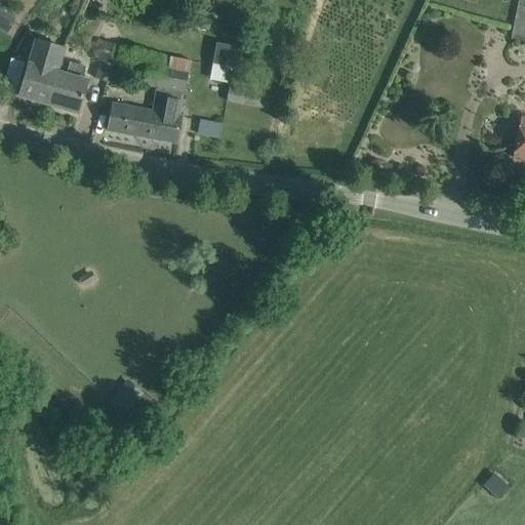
[(524,0),(518,0),(511,39),(524,42),(524,0)]
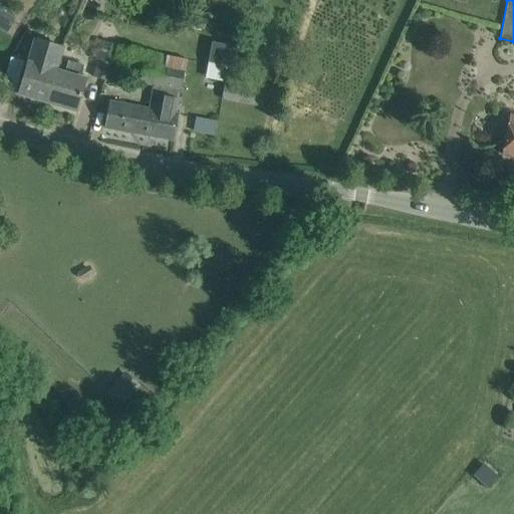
[(0,8),(0,27),(13,34),(21,19),(0,8)]
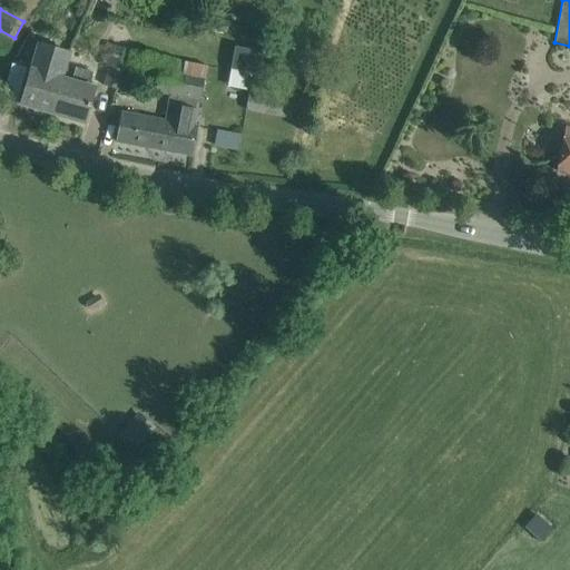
[(102,85),(119,90),(121,85),(129,52),(106,43),(99,62),(109,66),(102,85)]
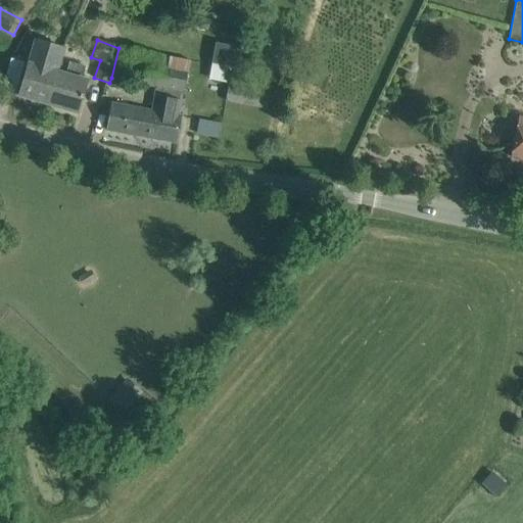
[(36,42),(29,65),(28,64),(18,96),(48,104),(57,74),(55,73),(62,49),(36,42)]
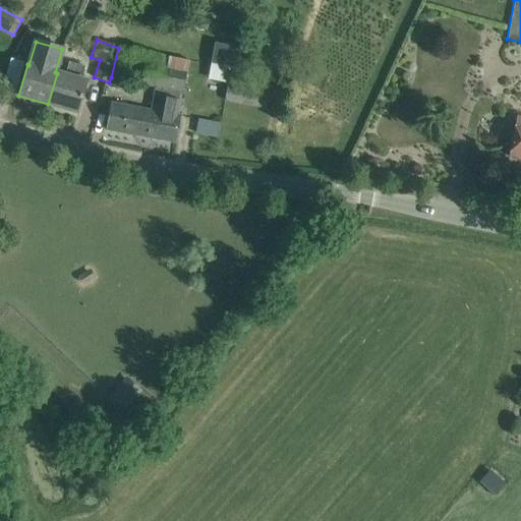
[(242,69),(246,48),(214,43),(211,64),(242,69)]
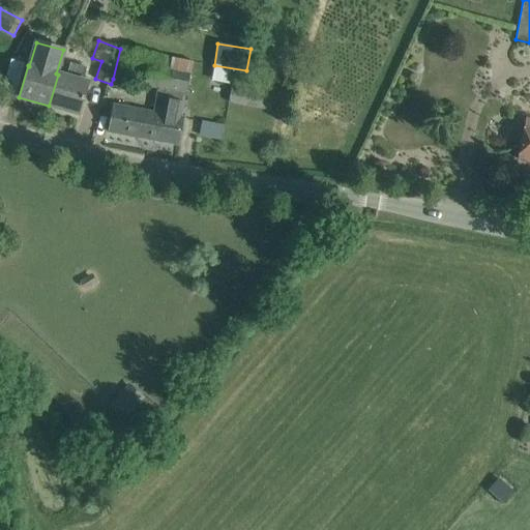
[(140,111),(113,106),(108,133),(145,140),(145,136),(144,135),(147,122),(159,124),(160,115),(159,115),(164,90),(173,92),(178,59),(171,58),(170,56),(150,53),(144,87),(156,89),(154,102),(142,100),(140,111)]
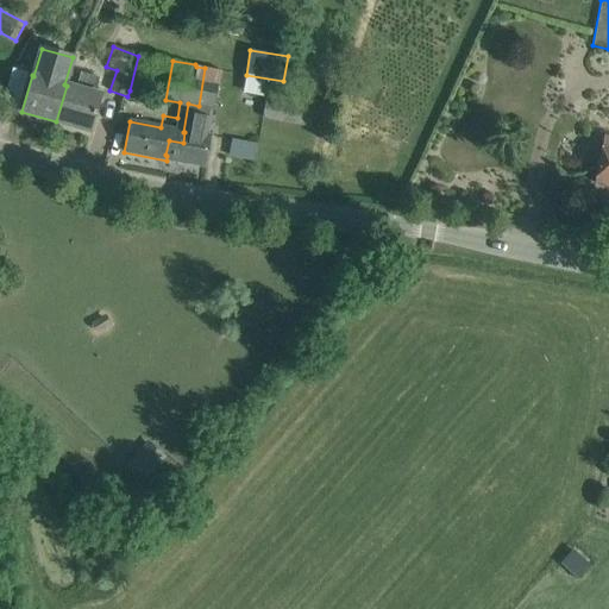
[(169,140),(165,155),(167,156),(167,161),(203,168),(207,144),(208,137),(212,119),(207,118),(209,108),(214,108),(219,86),(221,70),(205,68),(199,106),(188,104),(183,132),(184,132),(183,143),(169,140)]
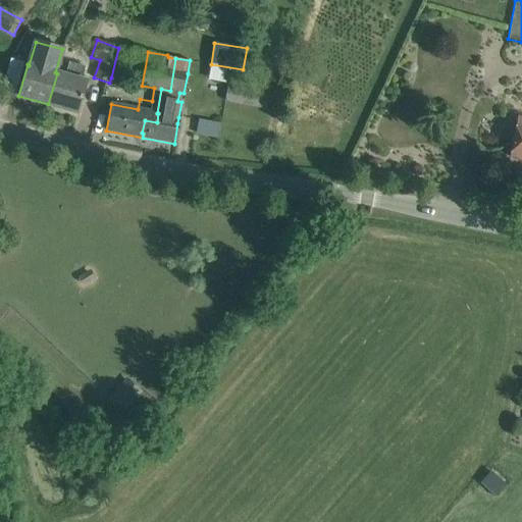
[(65,75),(57,73),(48,104),(77,113),(87,82),(81,80),(85,67),(68,63),(65,75)]
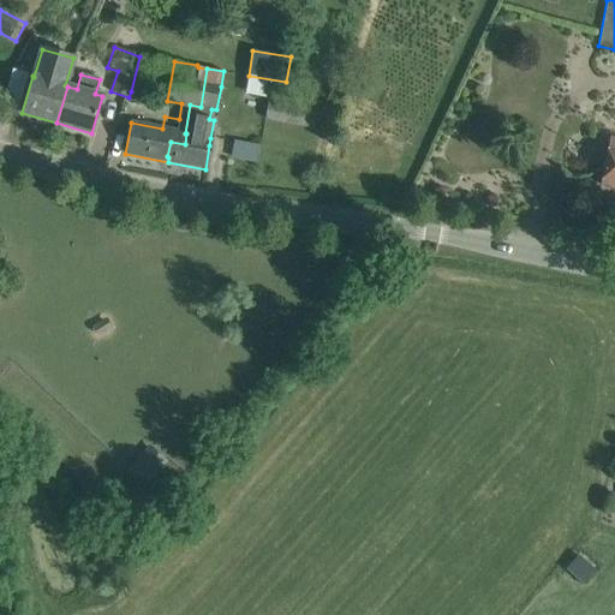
[(317,103),(269,95),(264,119),(312,127),(317,103)]
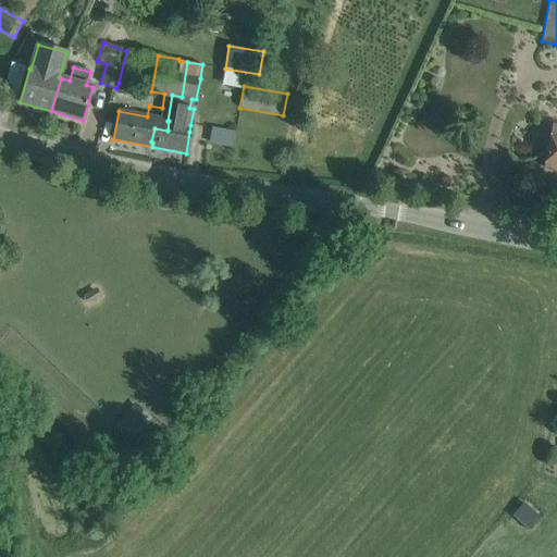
[(543,169),(556,171),(556,126),(552,125),(543,169)]
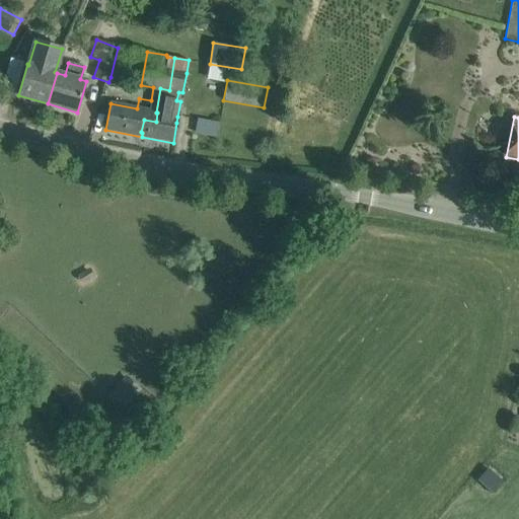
[(197,133),(219,137),(221,122),(200,118),(197,133)]
